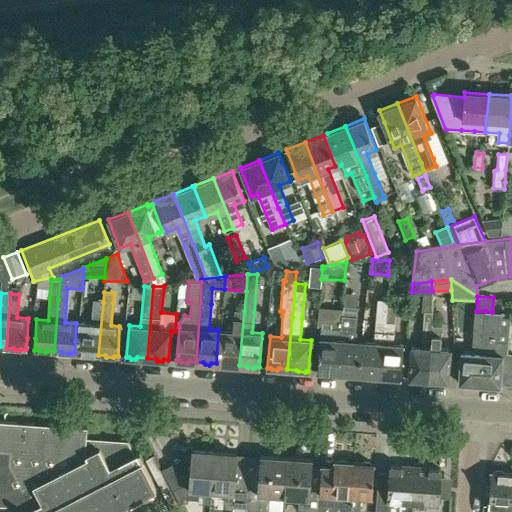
[(380,376),(386,306),(387,299),(377,299),(374,331),(373,342),(363,341),(360,375),(364,375),(366,377),(371,377),(373,376),(380,376)]
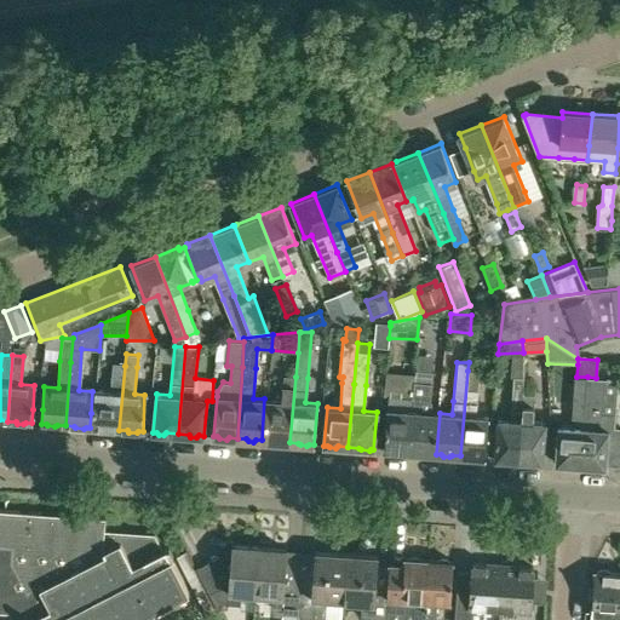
[(119,430),(125,366),(114,365),(112,392),(98,391),(96,413),(95,428),(99,429),(99,430),(105,430),(107,430),(109,429),(119,430)]
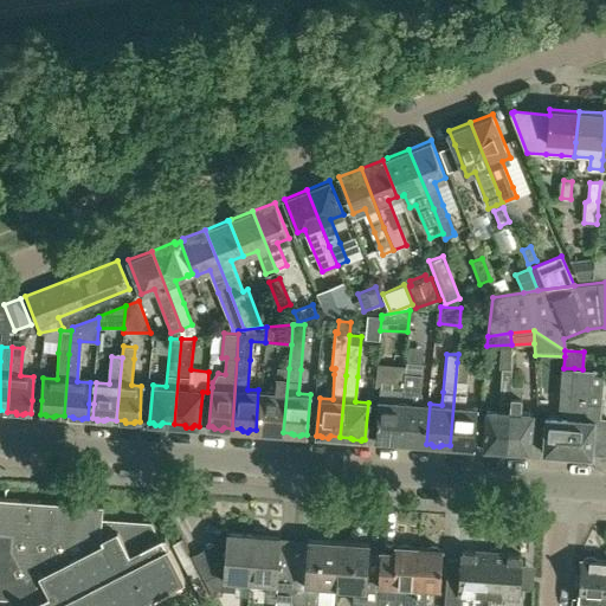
[(420,443),(424,404),(420,392),(421,375),(420,375),(421,363),(405,361),(404,373),(404,376),(399,442),(407,443),(410,444),(414,444),(417,443),(420,443)]
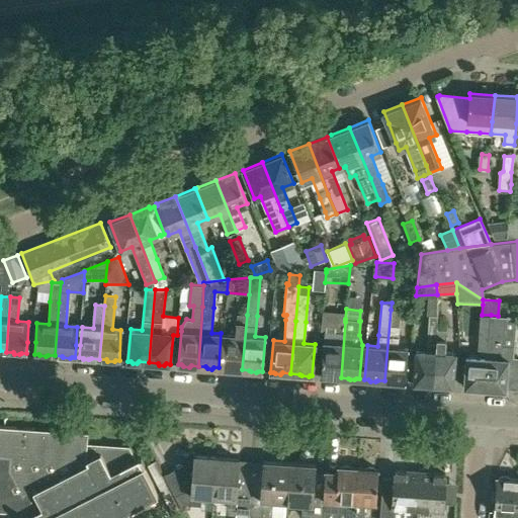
[(391,310),(384,380),(392,381),(393,382),(399,383),(400,381),(405,382),(408,348),(397,347),(399,326),(400,311),(391,310)]
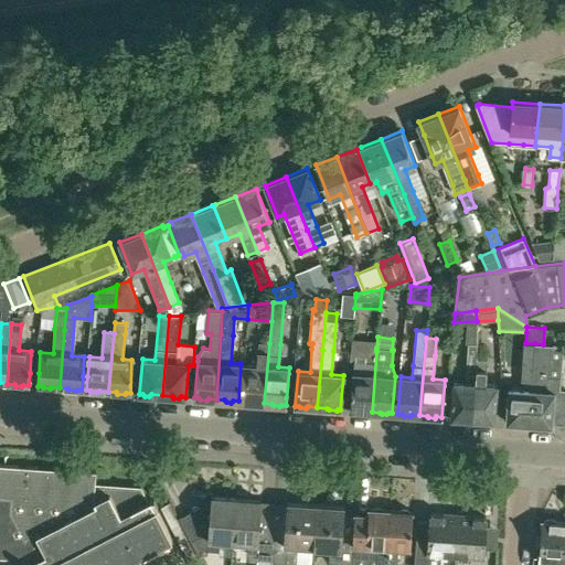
[(248,404),(254,404),(256,403),(264,403),(269,343),(259,342),(257,365),(246,364),(243,402),(246,402),(248,404)]
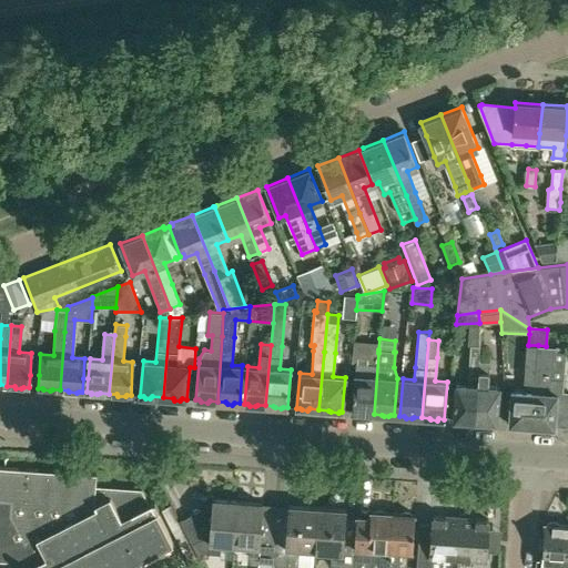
[(466,421),(475,422),(479,361),(479,346),(470,345),(470,361),(468,385),(456,384),(453,421),(458,421),(459,422),(465,423),(466,421)]
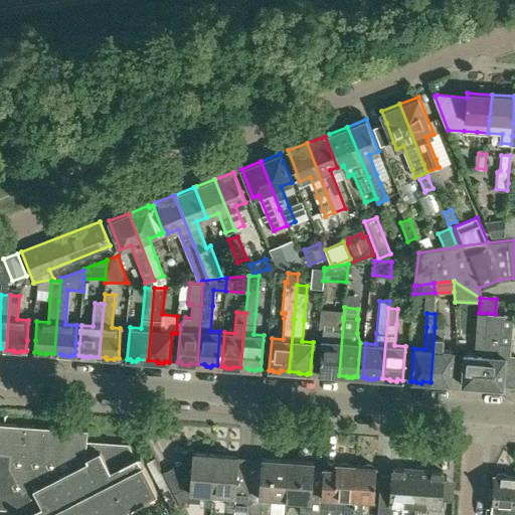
[(483,386),(488,313),(479,313),(478,327),(477,333),(476,354),(464,353),(462,384),(465,385),(466,386),(472,386),(473,386),(483,386)]
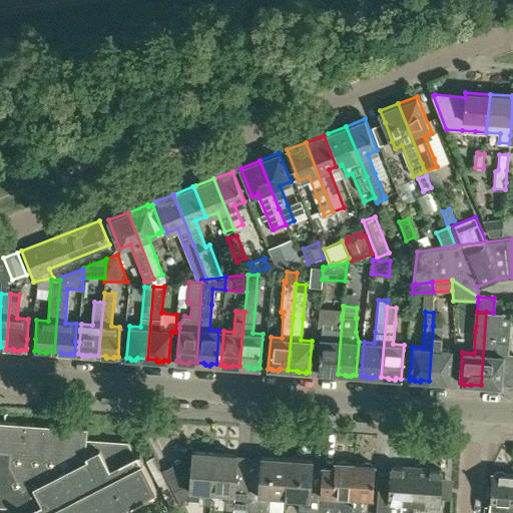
[(499,389),(499,388),(500,387),(502,387),(502,385),(512,385),(512,356),(507,356),(508,343),(499,342),(501,313),(493,313),(486,312),(481,385),(489,386),(489,388),(499,389)]
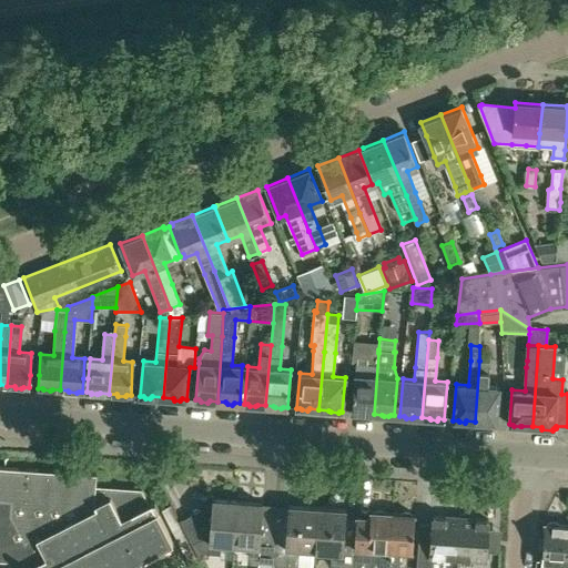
[(374,414),(378,353),(378,350),(368,350),(366,375),(355,374),(352,413),(356,413),(358,414),(364,415),(365,414),(374,414)]
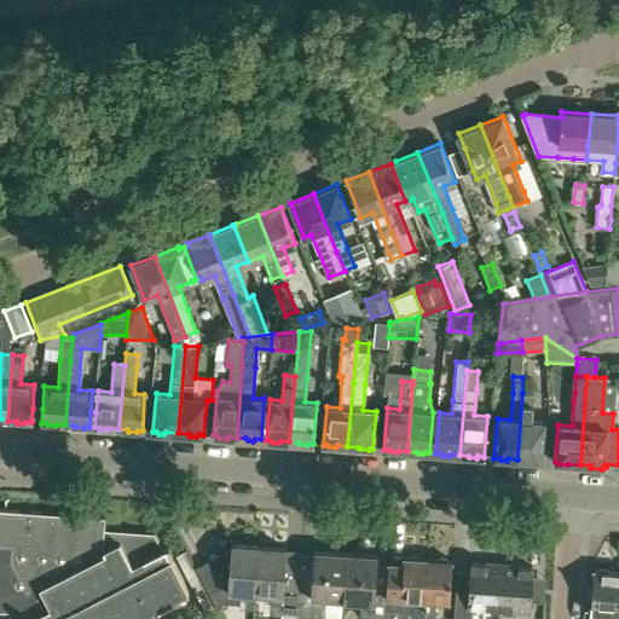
[(527,461),(528,462),(536,462),(537,461),(541,461),(544,422),(531,421),(533,394),(522,393),(518,460),(527,461)]
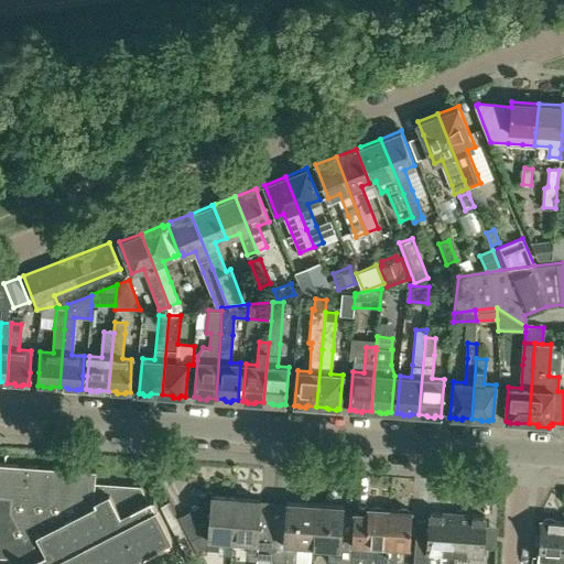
[(0,557),(6,559),(8,563),(120,563),(129,560),(130,563),(160,563),(151,546),(170,538),(153,507),(155,507),(151,498),(149,499),(148,498),(145,499),(138,485),(91,481),(93,470),(0,465),(0,557)]
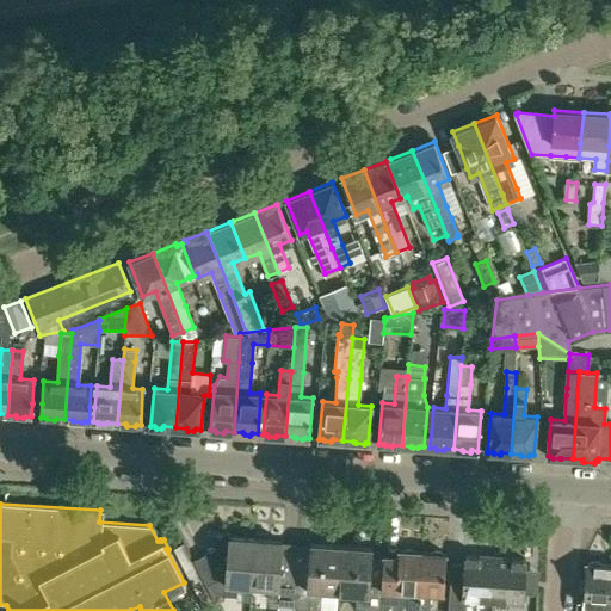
[(236,585),(254,586),(258,539),(230,537),(228,580),(222,579),(208,554),(196,560),(214,594),(236,596),(236,585)]
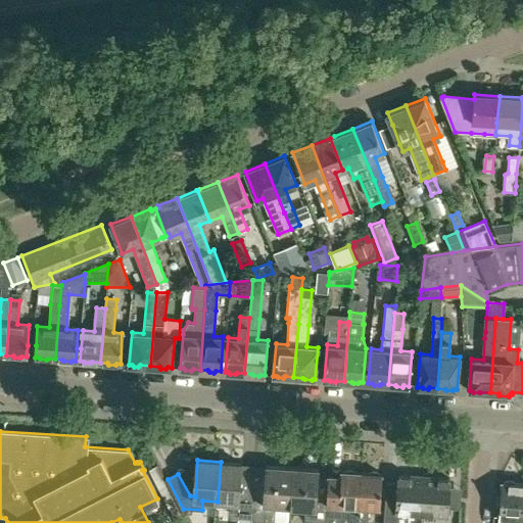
[(243,492),(244,464),(244,463),(221,462),(218,502),(229,502),(228,512),(230,512),(238,512),(238,518),(252,518),(253,497),(254,493),(243,492)]
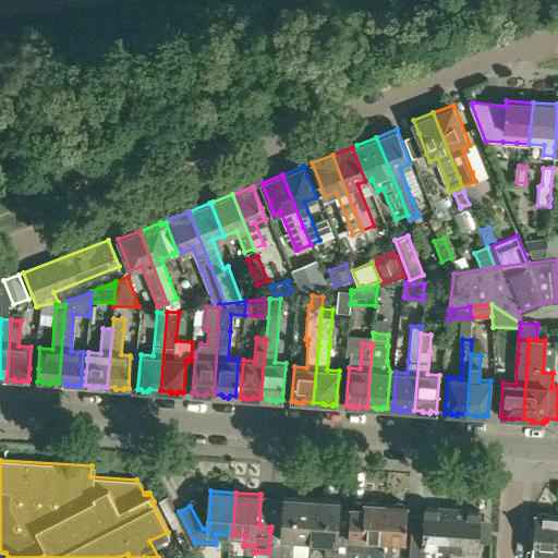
[(281,532),(270,531),(269,553),(268,557),(282,557),(292,557),(294,537),(310,538),(312,498),(283,496),(281,532)]
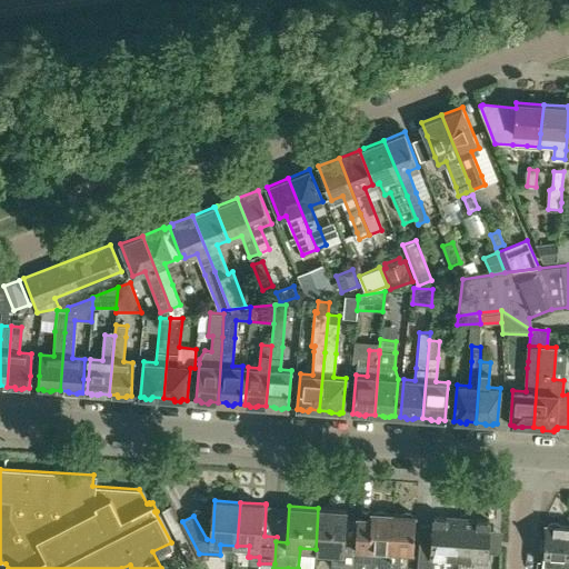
[(346,509),(318,508),(316,549),(332,550),(331,565),(341,566),(346,509)]
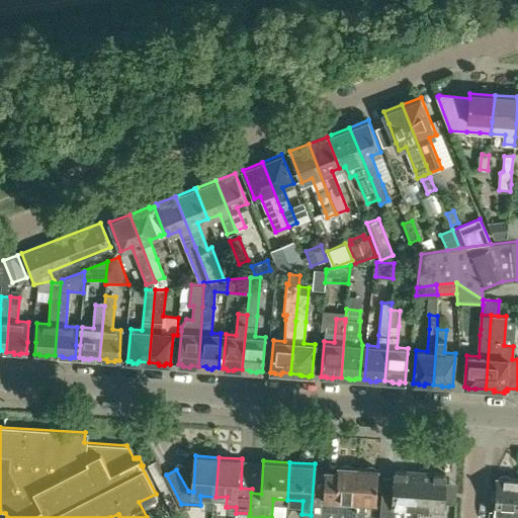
[(356,517),(359,467),(338,465),(338,469),(327,468),(325,498),(324,510),(346,511),(345,517),(356,517)]
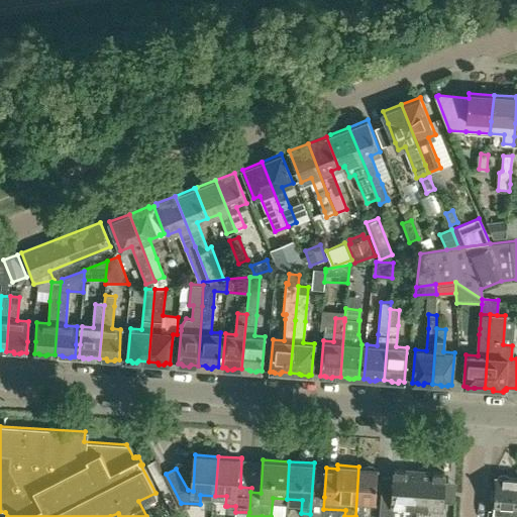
[(358,467),(355,516),(364,516),(366,500),(376,501),(378,468),(358,467)]
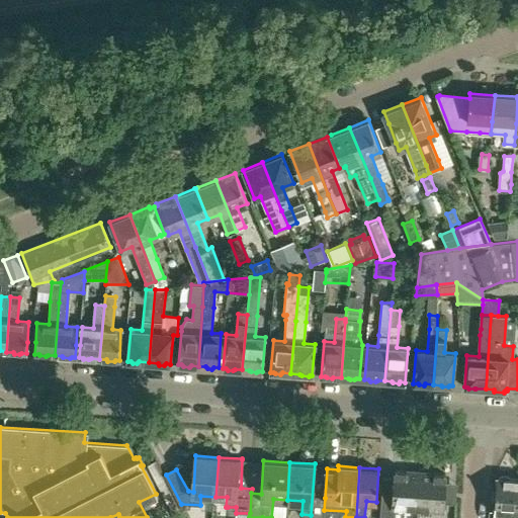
[(394,496),(381,495),(379,517),(404,517),(405,507),(418,508),(420,471),(396,469),(395,477),(394,496)]
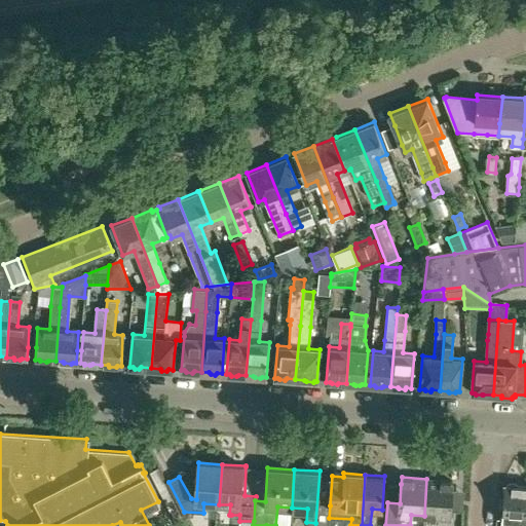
[(426,479),(424,516),(450,518),(451,510),(452,489),(453,481),(426,479)]
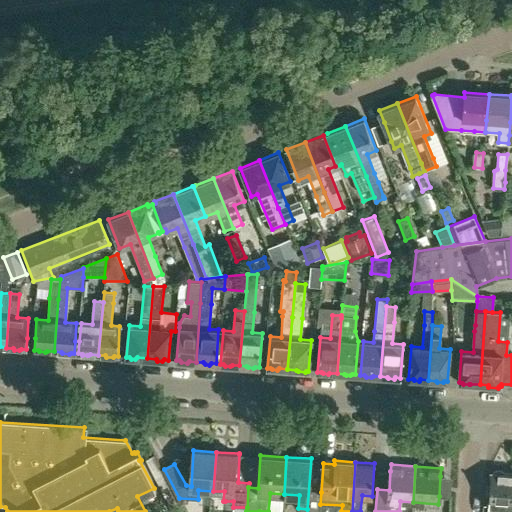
[(508,511),(511,473),(491,471),(488,511),(508,511)]
